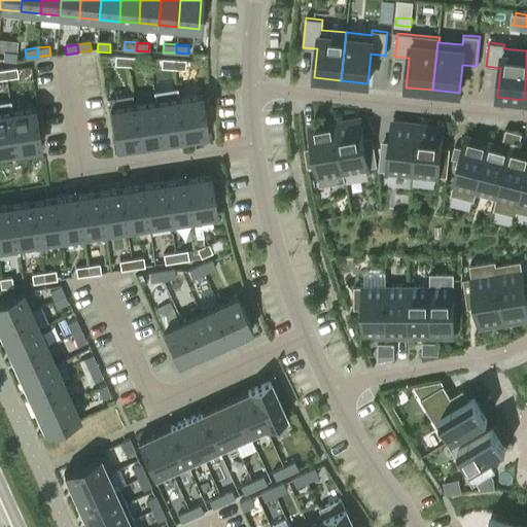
[(3,60),(15,61),(16,53),(4,51),(3,60)]
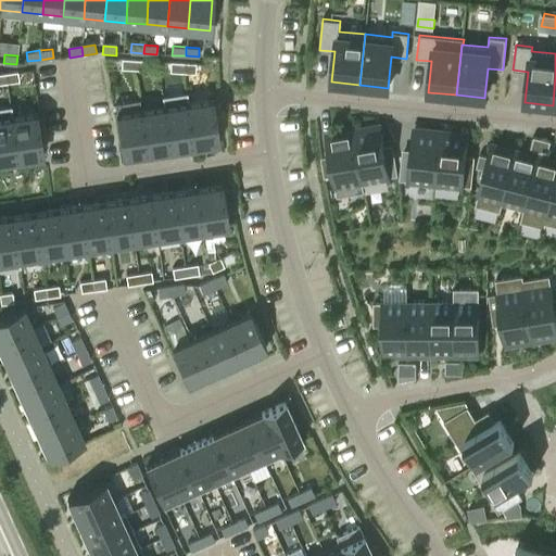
[(134,68),(135,59),(122,58),(121,67),(134,68)]
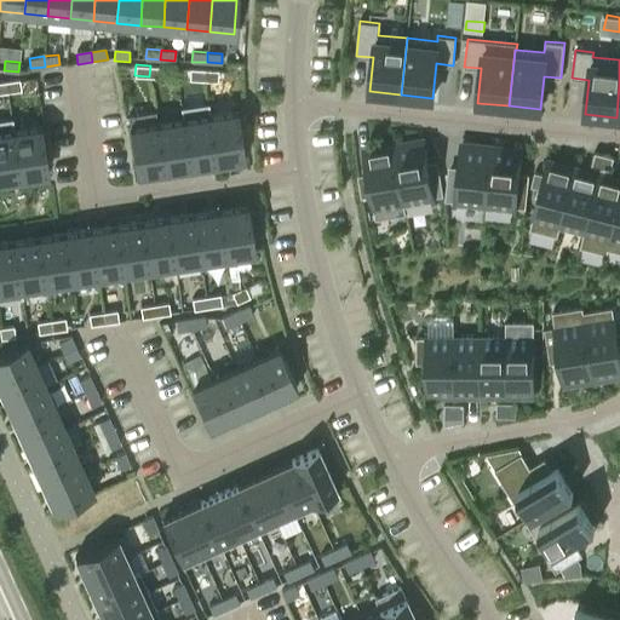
[(150,65),(149,76),(164,78),(164,67),(150,65)]
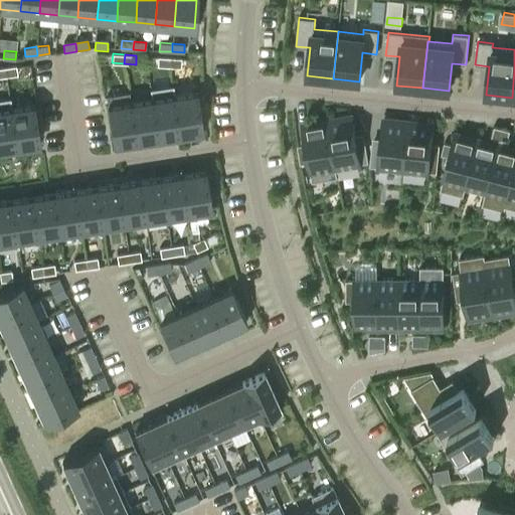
[(169,66),(169,57),(158,56),(157,65),(169,66)]
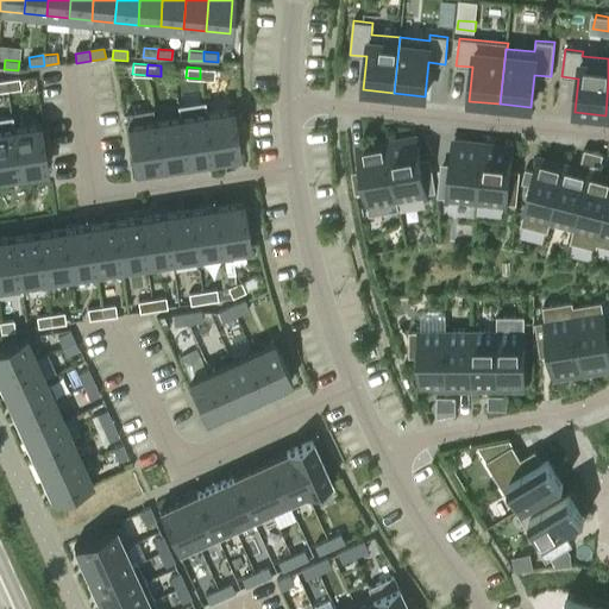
[(200,68),(200,79),(214,80),(214,69),(200,68)]
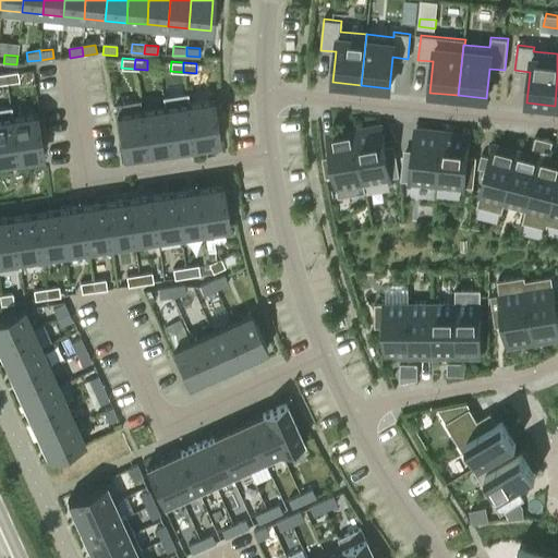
[(4,73),(7,83),(19,81),(17,71),(4,73)]
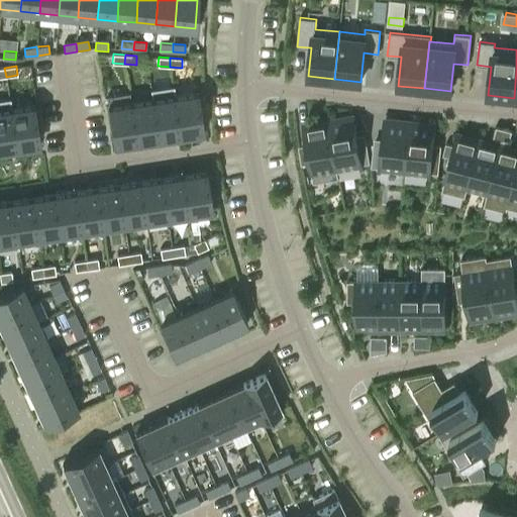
[(175,96),(176,95),(174,86),(150,89),(151,99),(152,99),(159,137),(180,133),(175,96)]
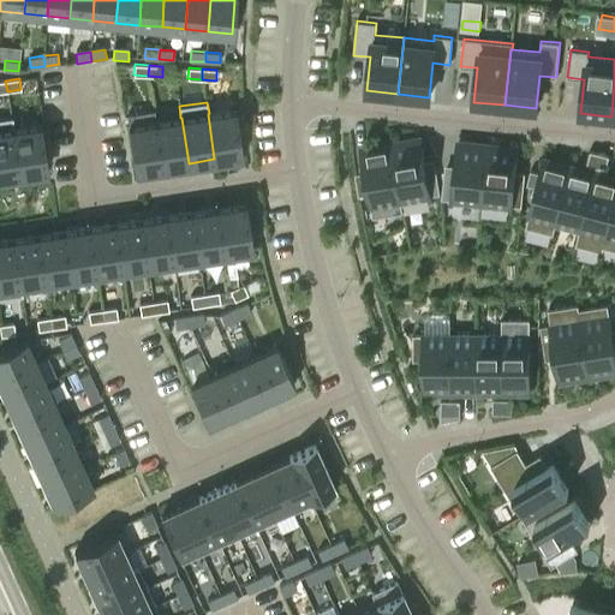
[(154,109),(127,114),(136,171),(162,167),(156,121),(154,109)]
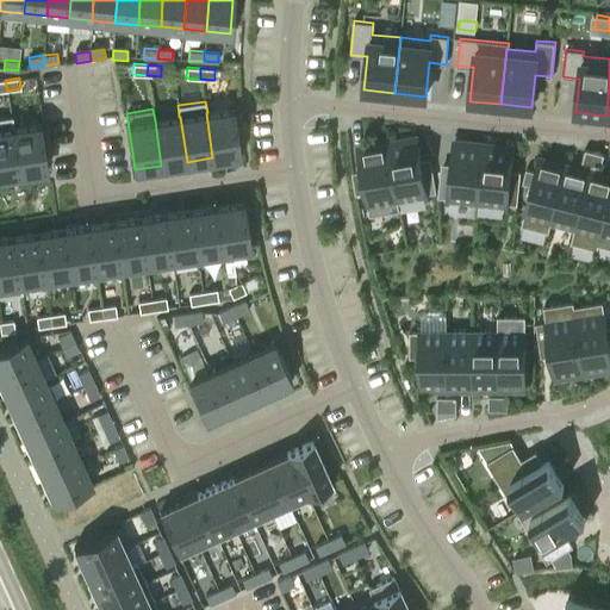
[(206,113),(212,157),(240,154),(232,109),(230,109),(207,112),(206,113)]
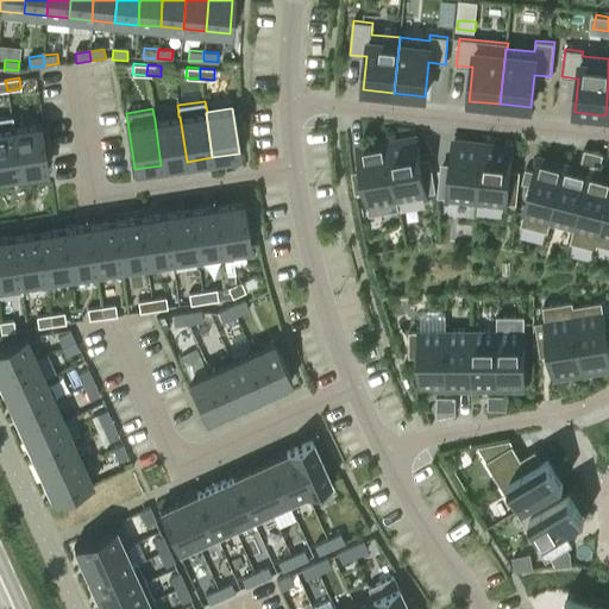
[(0,117),(0,175),(19,173),(13,127),(14,127),(12,115),(0,117)]
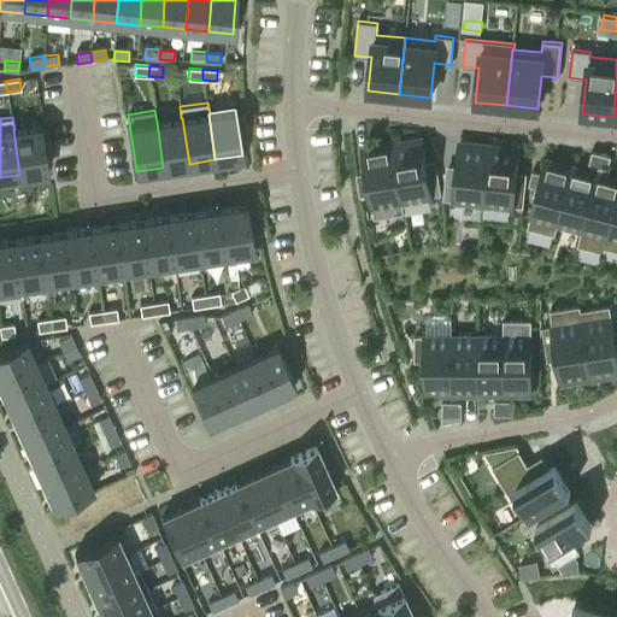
[(182,118),(181,118),(157,122),(163,168),(189,164),(182,118)]
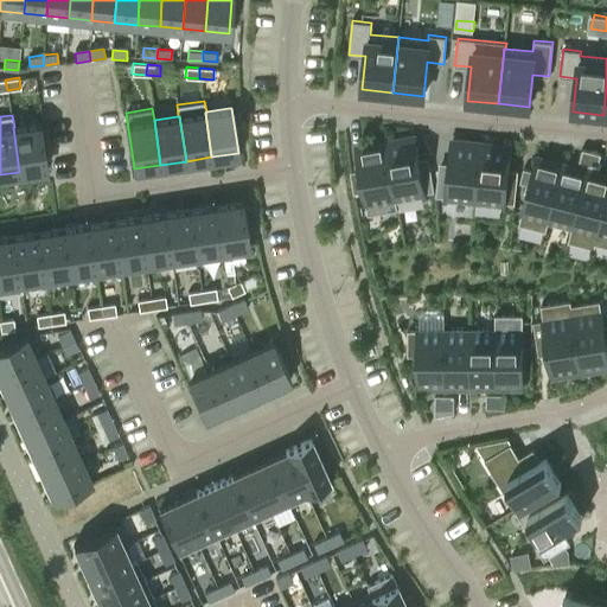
[(39,122),(14,127),(13,127),(19,172),(46,168),(39,122)]
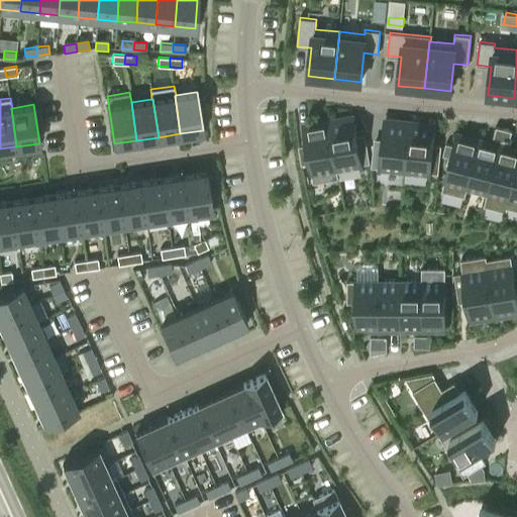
[(353,117),(328,122),(337,170),(362,166),(362,164),(370,162),(366,139),(357,140),(353,117)]
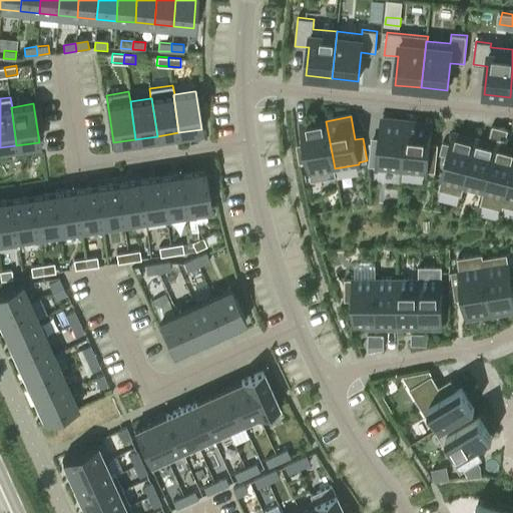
[(371,141),(369,164),(377,165),(377,167),(402,170),(407,122),(382,119),(379,142),(371,141)]
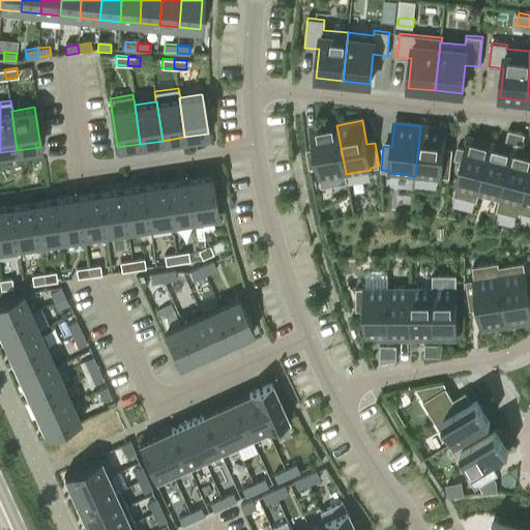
[(316,152),(307,154),(310,168),(318,166),(321,186),(347,182),(346,174),(336,125),(312,129),(316,152)]
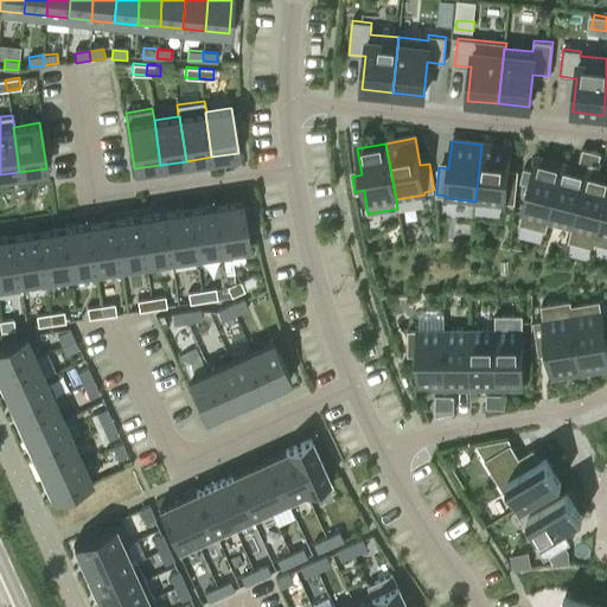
[(481,145),(475,202),(504,204),(505,203),(515,203),(517,176),(508,174),(510,148),(481,145)]
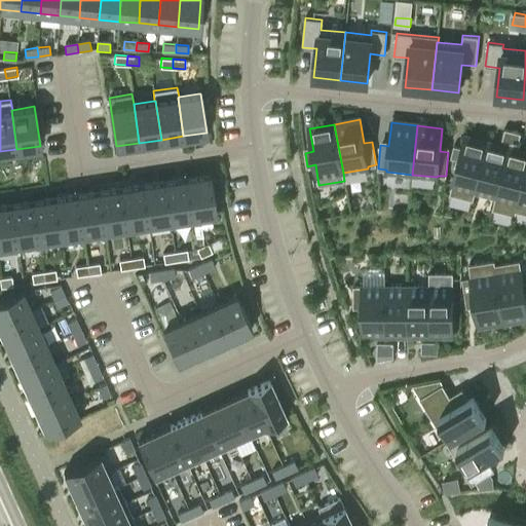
[(504,128),(501,141),(510,143),(513,130),(504,128)]
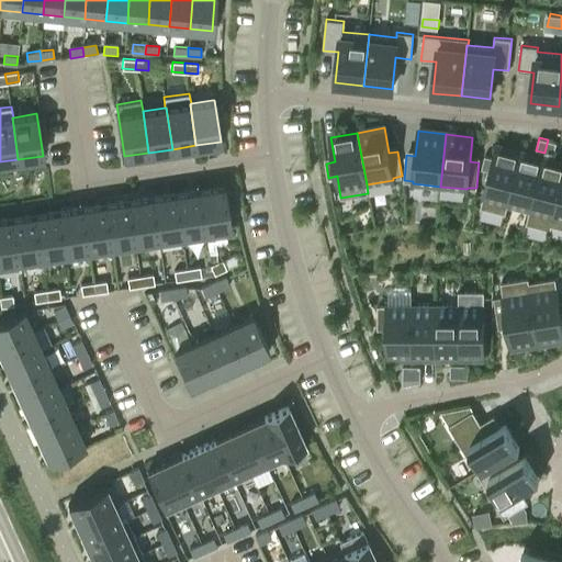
[(548,139),(544,153),(553,155),(557,142),(548,139)]
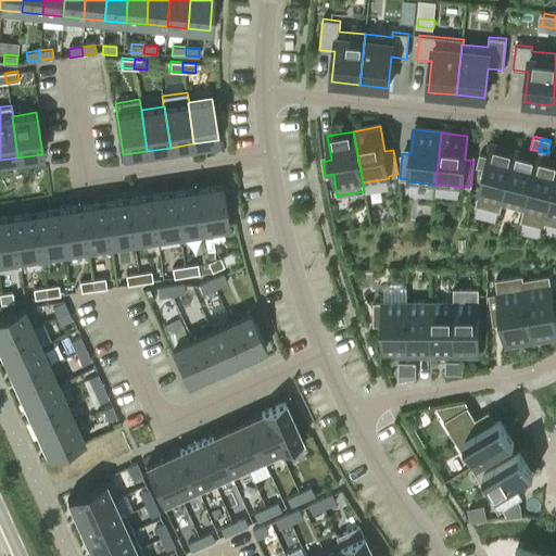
[(484,168),(476,204),(500,211),(502,202),(515,151),(491,146),(488,156),(479,154),(476,166),(484,168)]
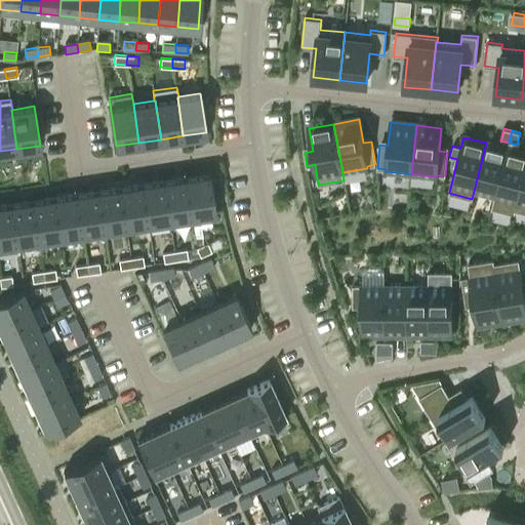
[(486,143),(474,191),(494,196),(495,196),(508,149),(486,143)]
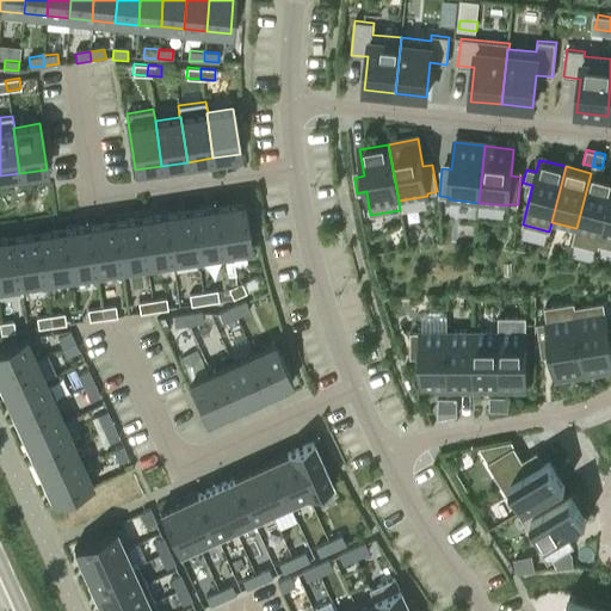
[(575,228),(572,242),(598,250),(599,245),(599,244),(610,195),(610,178),(591,173),(576,228),(575,228)]
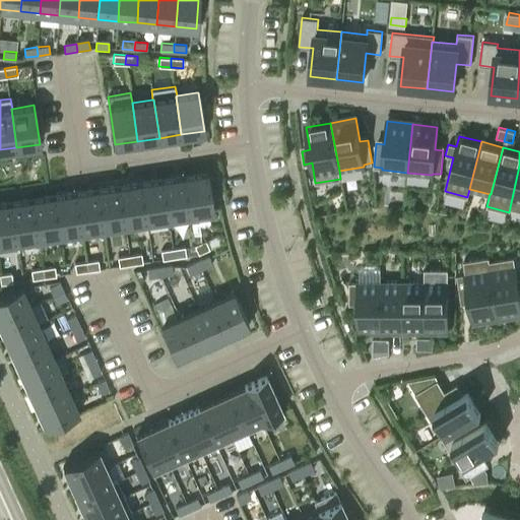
[(519,166),(510,207),(510,208),(519,210),(519,166)]
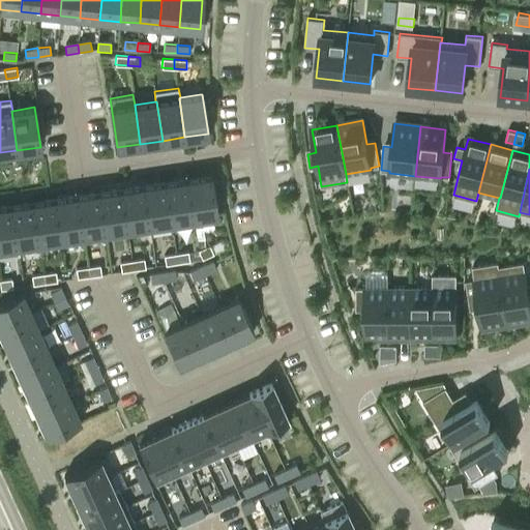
[(210,175),(187,178),(194,217),(195,217),(216,214),(210,175)]
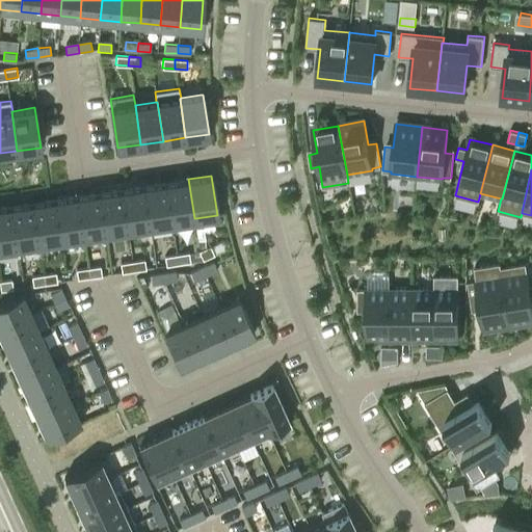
[(195,223),(195,218),(194,218),(188,179),(165,183),(171,222),(170,222),(171,227),(195,223)]
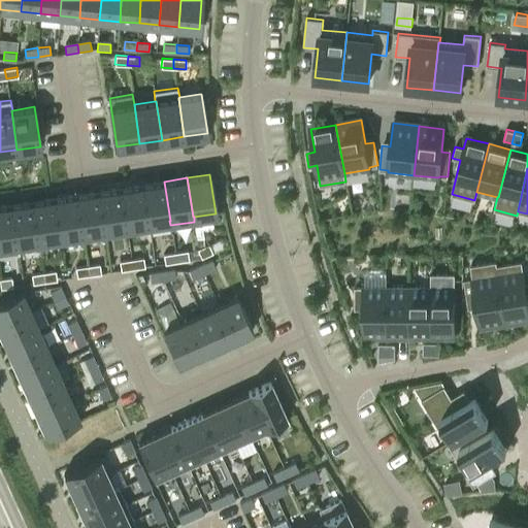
[(164,182),(142,185),(149,224),(150,224),(169,221),(170,221),(164,182)]
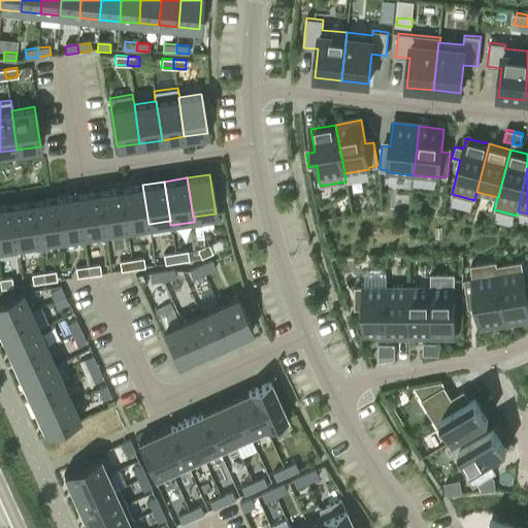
[(149,224),(142,185),(121,188),(127,227),(126,227),(126,232),(151,229),(150,224),(149,224)]
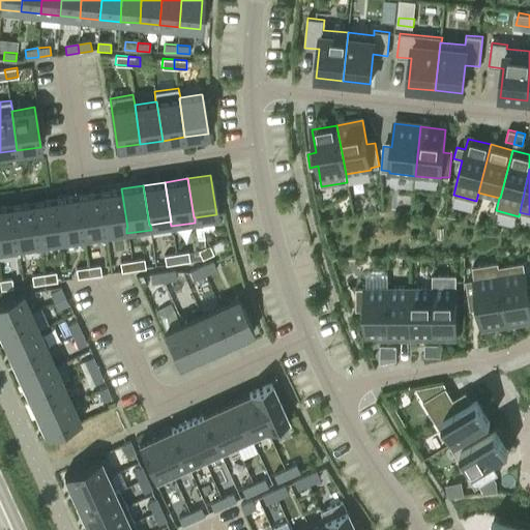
[(121,188),(98,192),(105,231),(106,231),(126,228),(127,228),(121,188)]
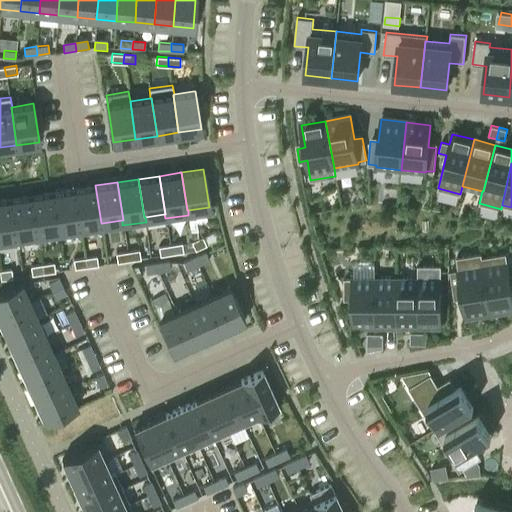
[(103,228),(102,223),(101,223),(95,185),(74,189),(81,231),(103,228)]
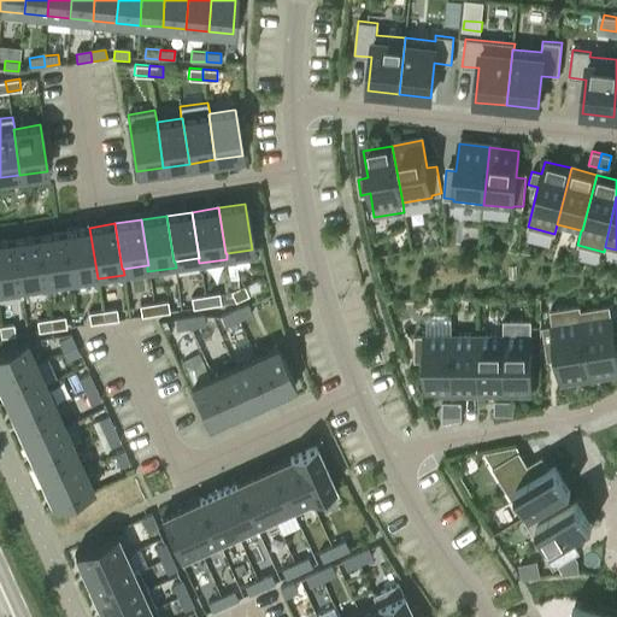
[(89,228),(64,231),(71,283),(98,278),(89,228)]
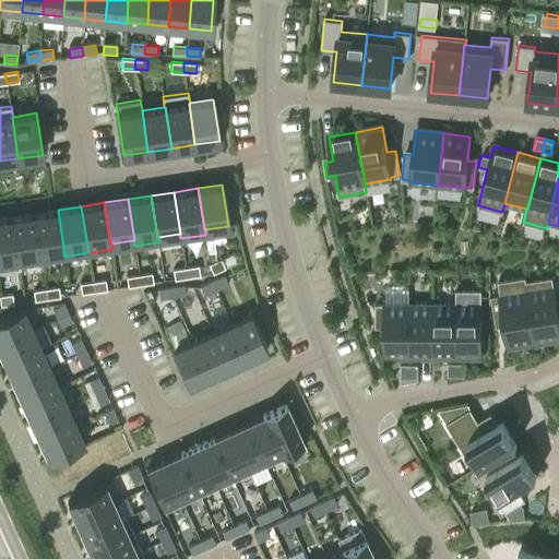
[(34,213),(42,260),(64,257),(58,210),(34,213)]
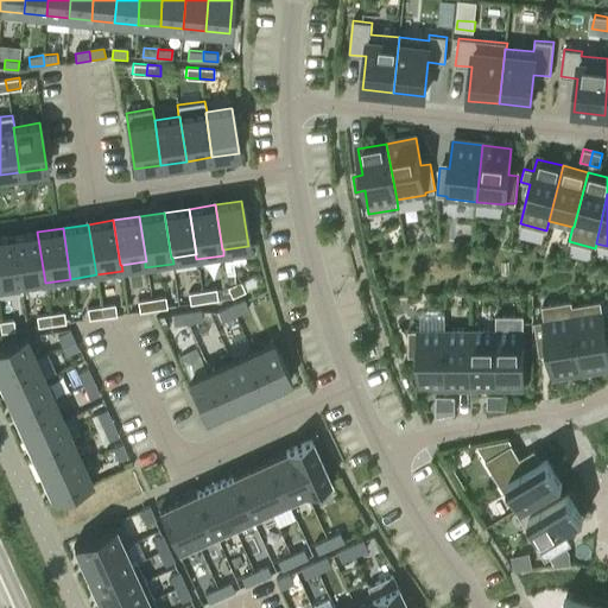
[(45,283),(37,232),(12,235),(20,286),(21,286),(45,283)]
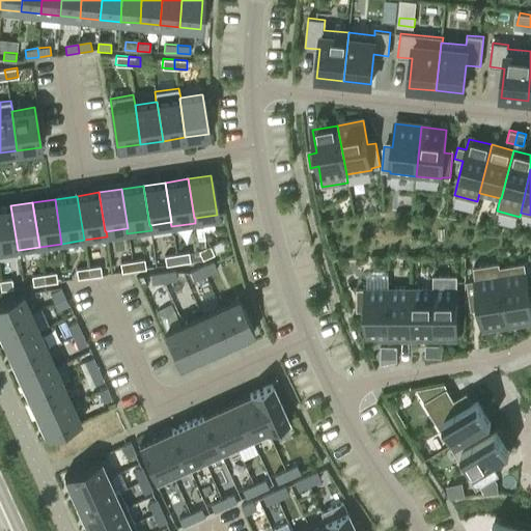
[(18,250),(10,205),(0,206),(0,257),(19,255),(19,250),(18,250)]
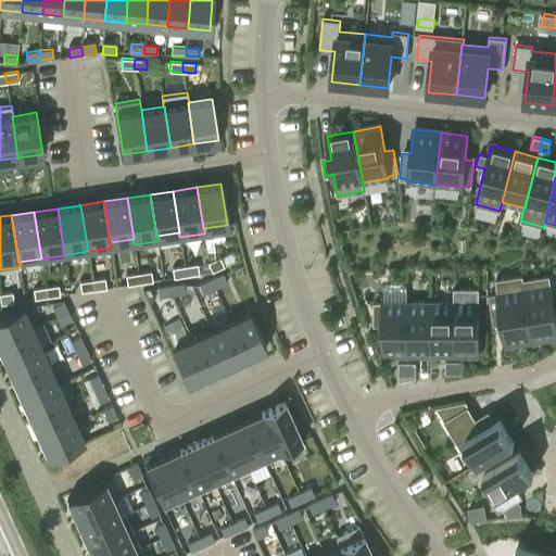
[(207,262),(212,272),(224,266),(219,256),(207,262)]
